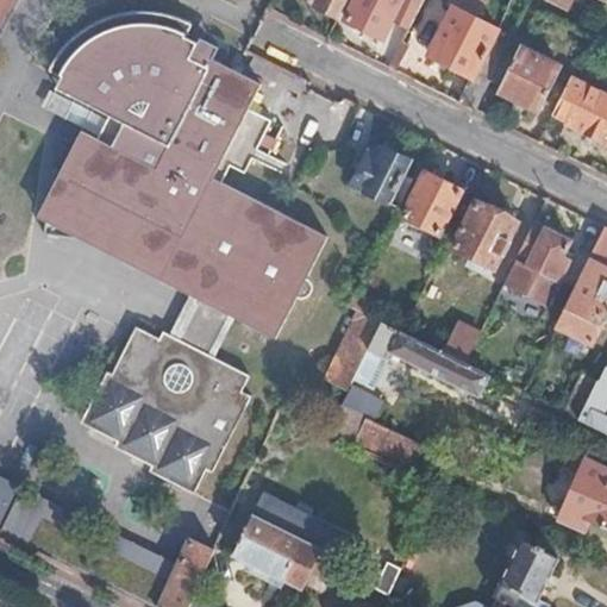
[(314,0),(314,2),(336,13),(342,0),(314,0)]
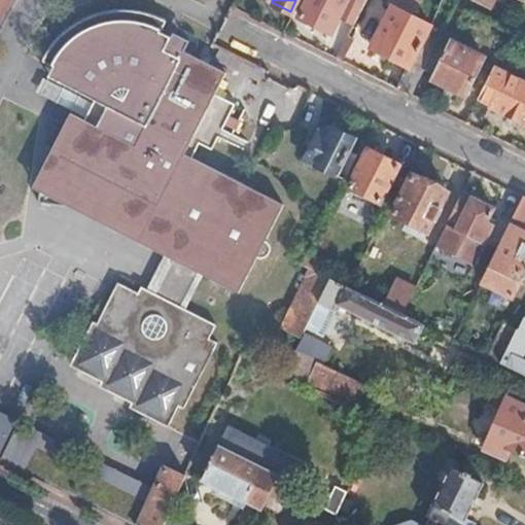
[(302,0),(295,12),(327,30),(343,0),(302,0)]
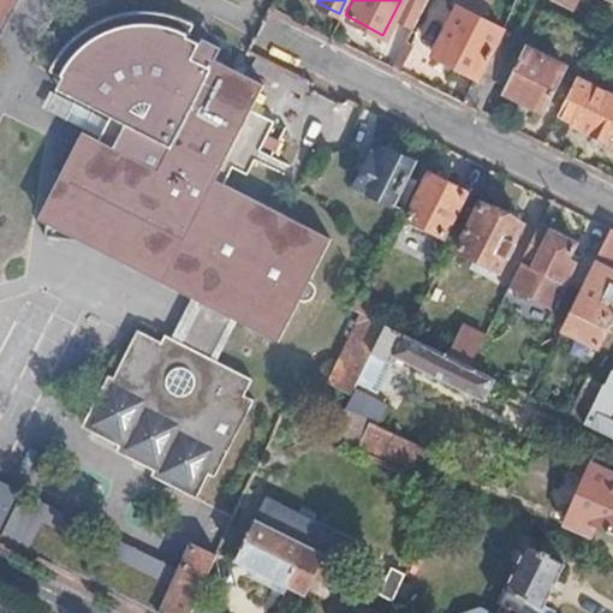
[(463,101),(477,108),(515,35),(453,5),(428,53),(475,77),(463,101)]
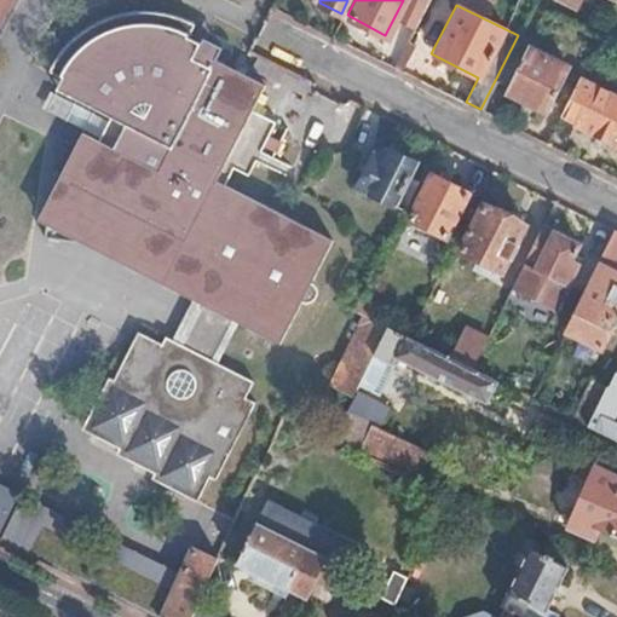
[(108,121),(99,137),(98,139),(88,140),(69,173),(56,173),(45,237),(90,244),(93,238),(114,249),(109,258),(191,298),(205,305),(184,344),(171,338),(165,334),(160,342),(145,334),(144,339),(136,341),(132,340),(116,369),(124,374),(119,382),(113,379),(108,378),(90,414),(97,417),(93,426),(98,430),(97,434),(120,447),(143,459),(140,467),(155,473),(176,484),(172,491),(195,502),(208,477),(214,479),(255,401),(248,397),(257,381),(220,363),(209,357),(230,317),(241,323),(280,342),(300,303),(306,301),(313,297),(316,290),(317,284),(316,280),(313,275),(332,240),(215,180),(264,85),(196,48),(200,42),(188,38),(194,26),(178,19),(156,13),(143,11),(124,15),(111,18),(94,24),(84,33),(61,56),(47,71),(61,79),(76,87),(70,97),(109,117),(108,121)]
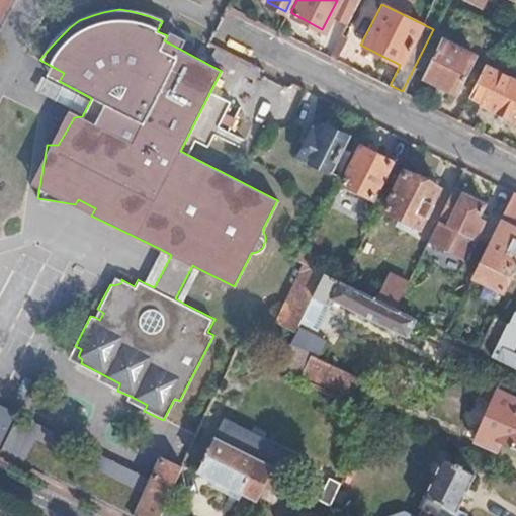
[(440,37),(422,75),(455,91),(475,54),(440,37)]
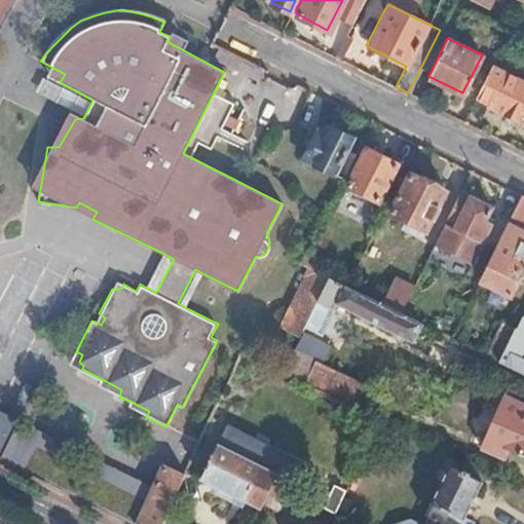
[(523,79),(492,64),(477,94),(523,116),(523,79)]
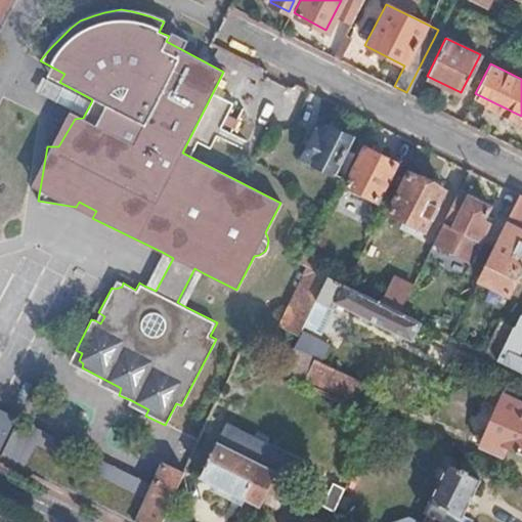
[(47,75),(59,82),(64,74),(51,67),(47,75)]
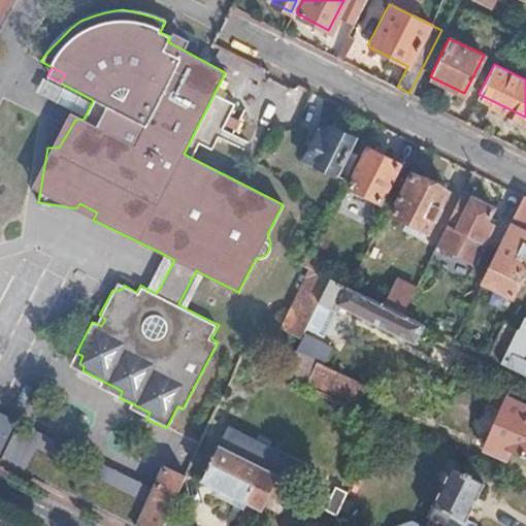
[(35,91),(85,117),(92,103),(41,78),(35,91)]
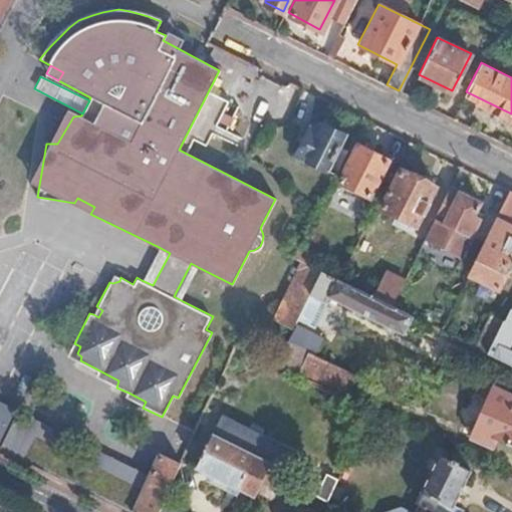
[(326,168),(343,135),(323,123),(320,132),(309,126),(296,153),(326,168)]
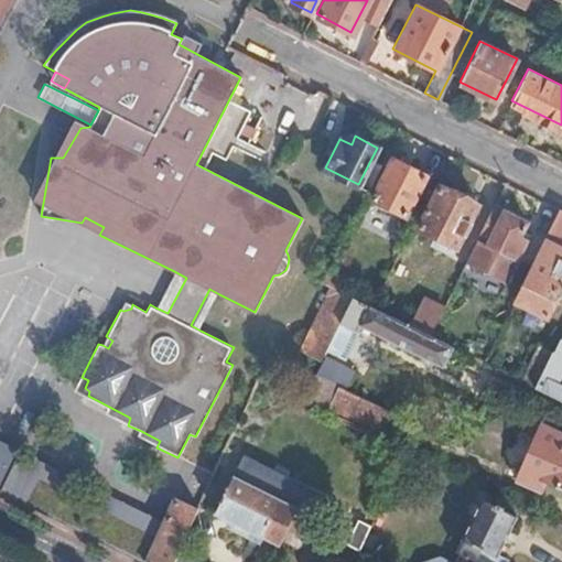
[(424,175),(392,160),(373,198),(406,215),(424,175)]
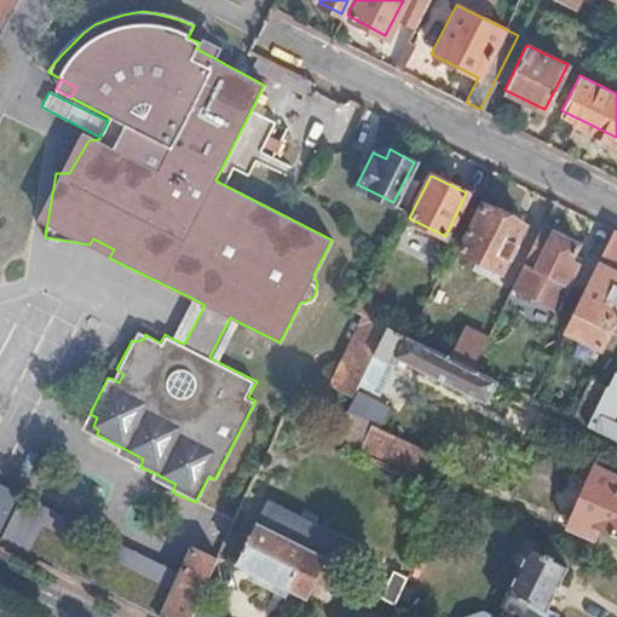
[(526,224),(483,201),(460,248),(479,258),(476,264),(500,276),(526,224)]
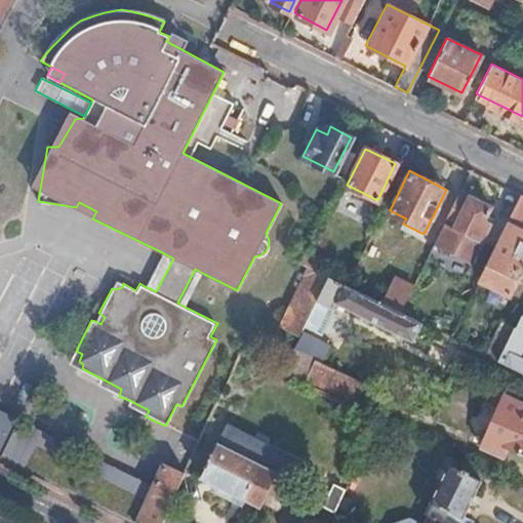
[(489,207),(457,191),(442,223),(430,248),(440,253),(470,262),(480,241),(489,224),(482,222),(489,207)]
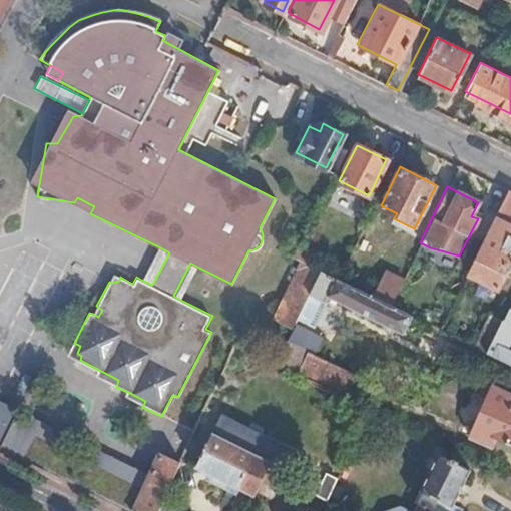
[(510,218),(510,191),(506,189),(470,264),(499,279),(510,253),(510,226),(508,225),(510,218)]
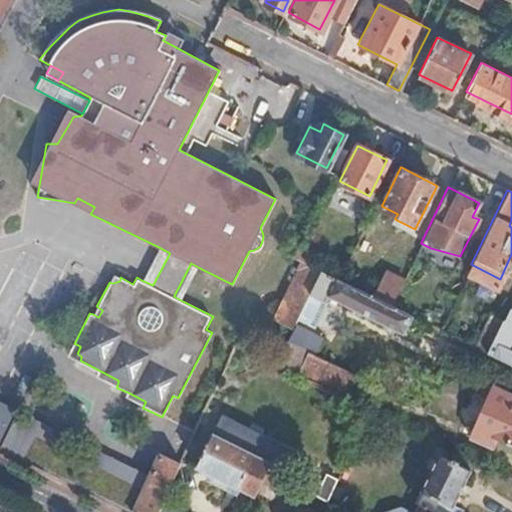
[(313,254),(298,246),(294,256),(302,260),(309,263),(313,254)]
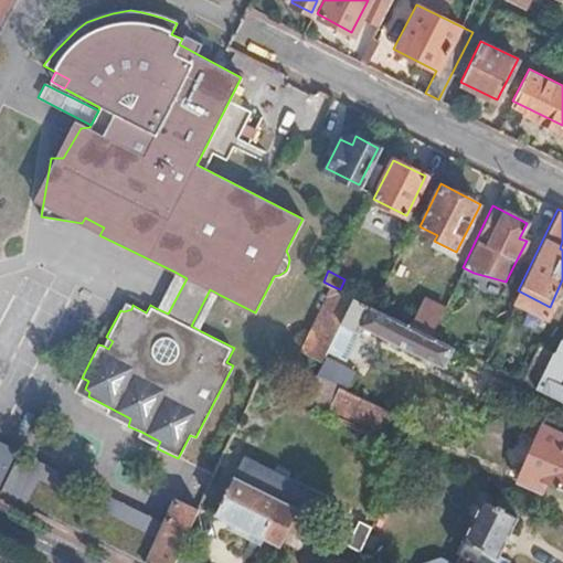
[(187,278),(174,272),(156,308),(168,314),(187,278)]
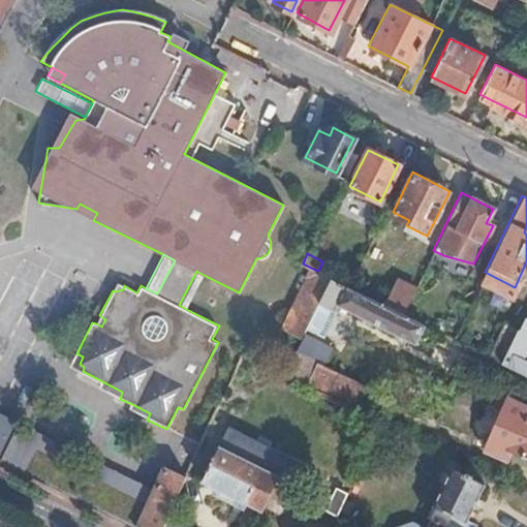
[(318,271),(311,268),(291,306),(309,315),(316,300),(328,276),(318,271)]
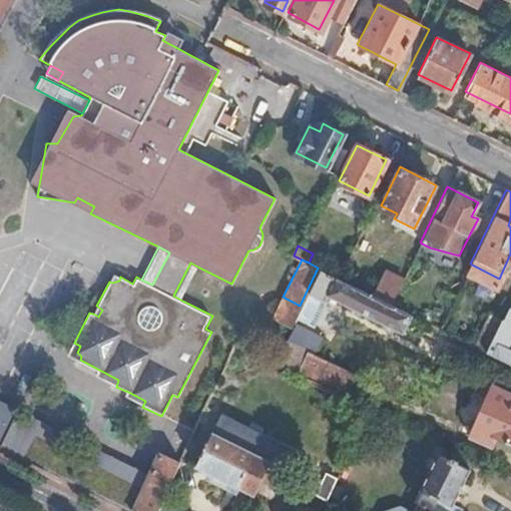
[(192,280),(199,268),(190,263),(173,296),(182,301),(192,280)]
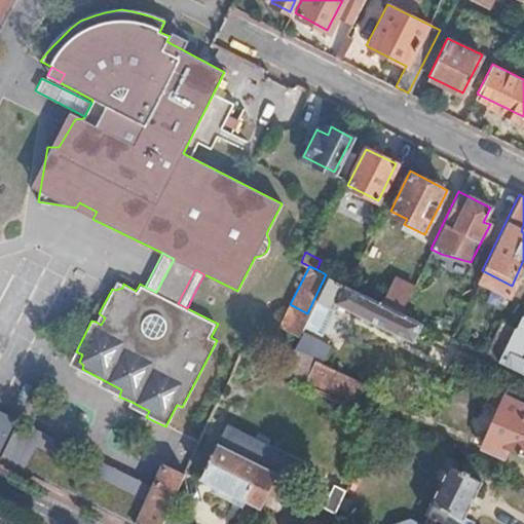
[(381,301),(347,285),(326,274),(314,298),(331,306),(334,300),(411,338),(420,321),(400,310),(381,301)]
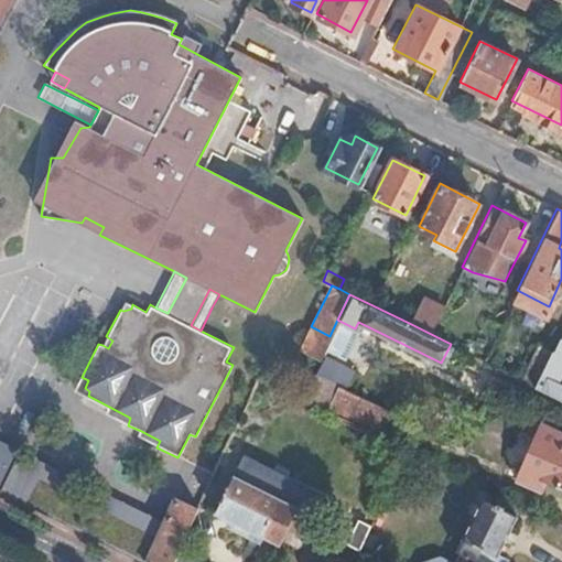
[(422,296),(409,323),(429,333),(442,305),(422,296)]
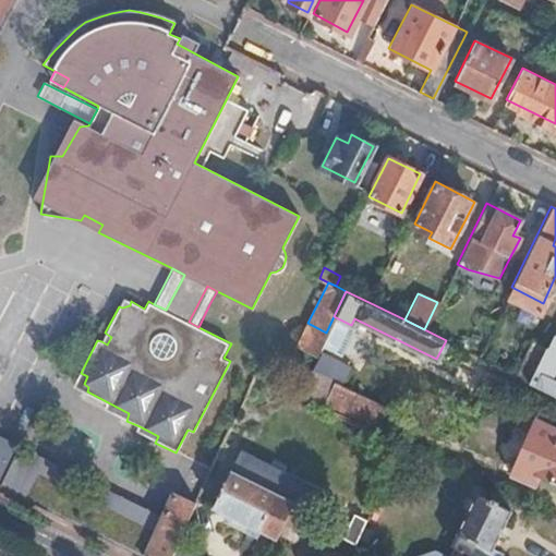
[(130,305),(131,301),(123,298),(119,306),(122,307),(130,305)]
